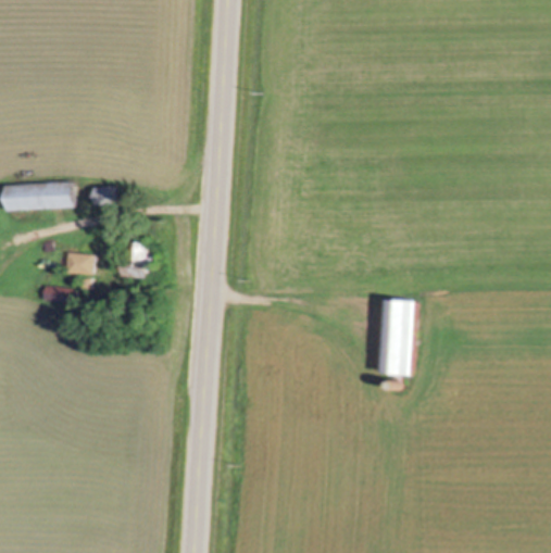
[(75,208),(7,211),(5,185),(74,181),(75,208)]
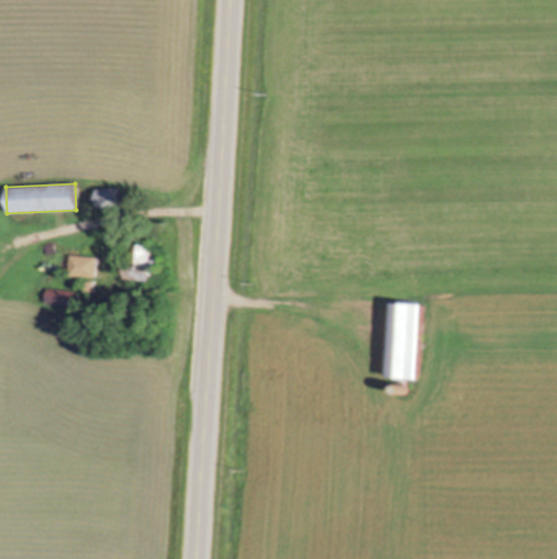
[(117,207),(97,208),(96,190),(115,189),(117,207)]
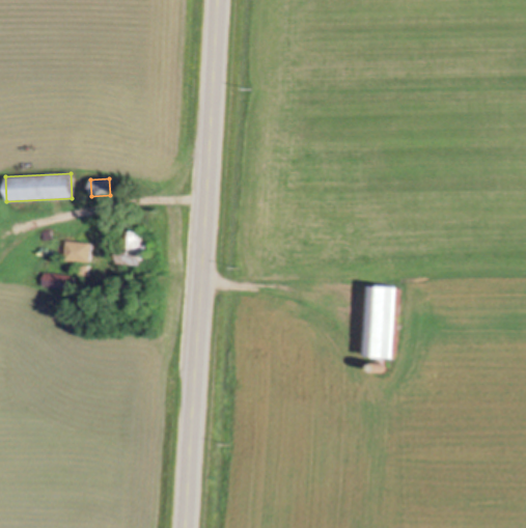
[(49,239),(42,240),(39,231),(47,230),(49,239)]
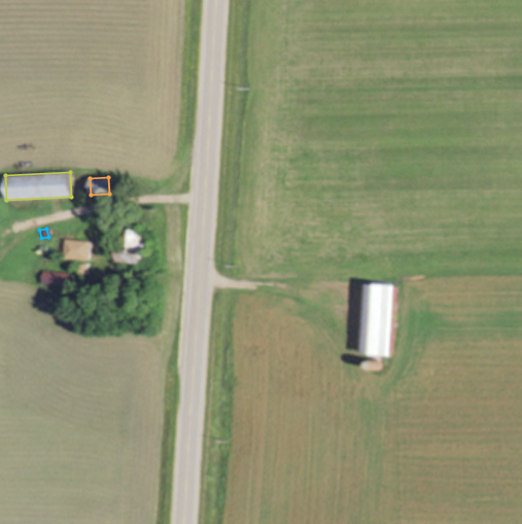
[(137,230),(136,233),(142,233),(141,242),(146,242),(145,263),(115,260),(117,230),(123,230),(123,229),(137,230)]
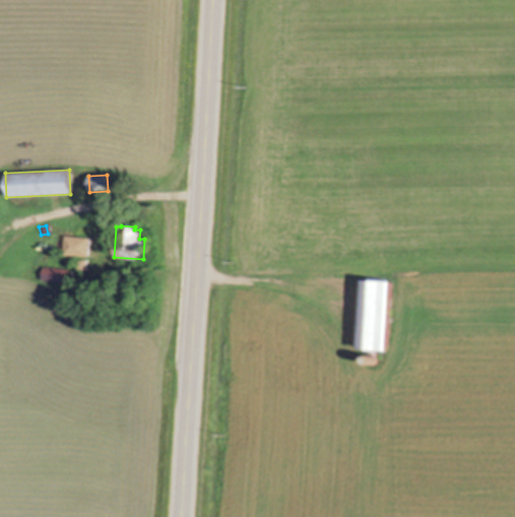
[(86,238),(84,256),(61,255),(63,236),(86,238)]
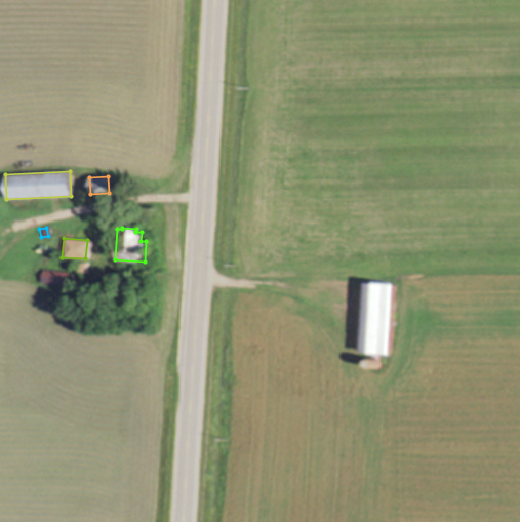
[(85,263),(84,272),(75,272),(75,262),(85,263)]
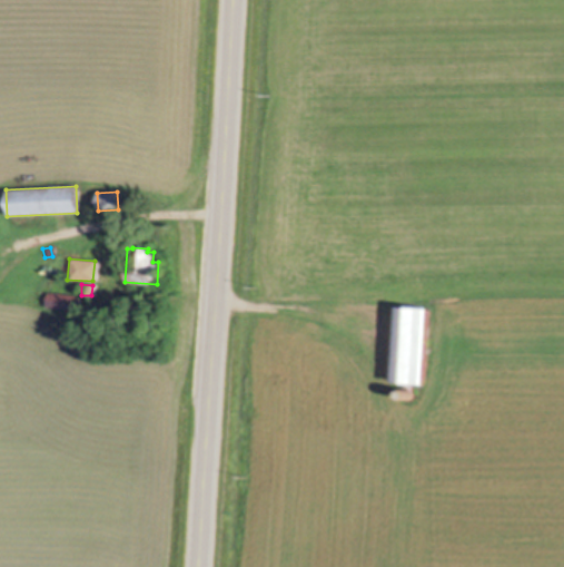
[(76,295),(75,311),(42,308),(45,292),(76,295)]
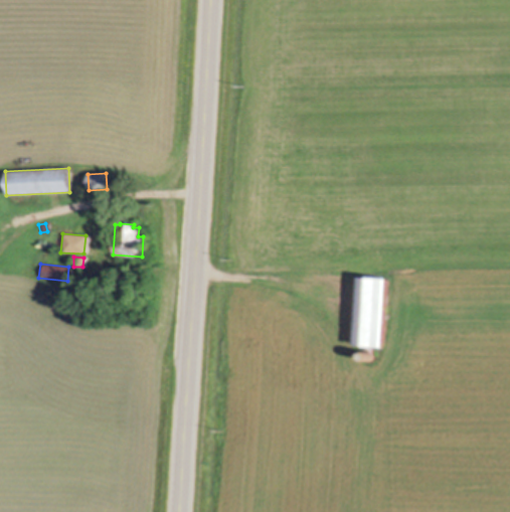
[(383,279),(379,346),(351,344),(355,278),(383,279)]
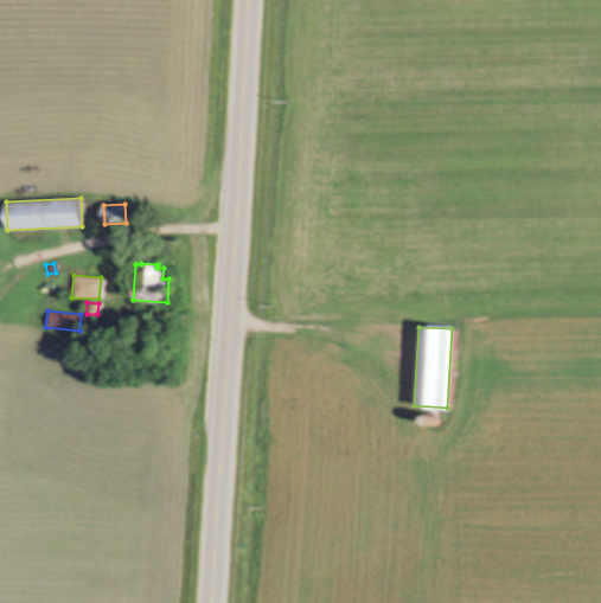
[(429,414),(430,414),(432,414),(433,415),(434,416),(435,417),(435,418),(435,419),(435,421),(435,422),(434,422),(434,423),(433,424),(432,424),(430,425),(429,425),(428,425),(428,424),(427,424),(426,424),(426,423),(424,422),(424,421),(424,419),(424,418),(424,417),(426,416),(426,415),(427,415),(428,414),(429,414)]
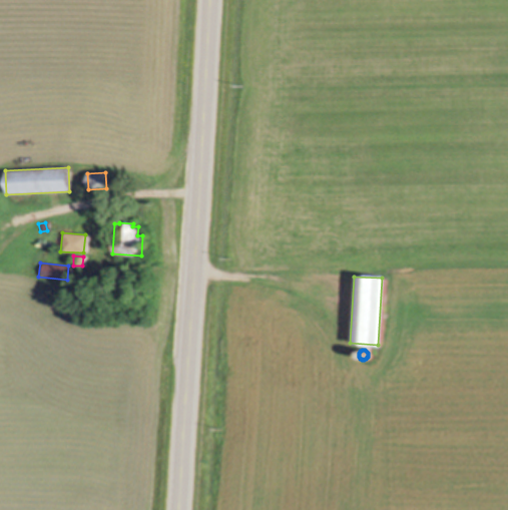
All buildings are outlined.
